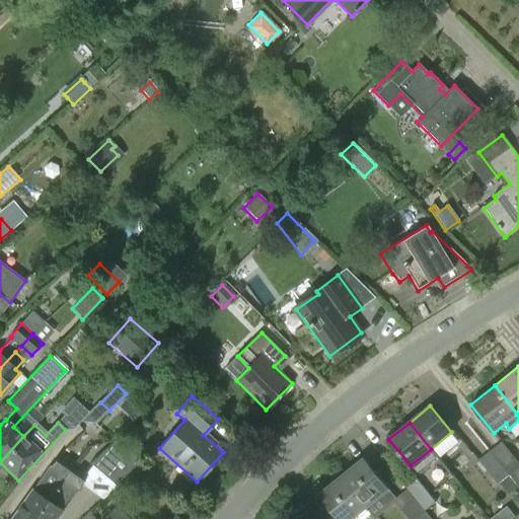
[(115,440),(90,463),(115,485),(139,462),(115,440)]
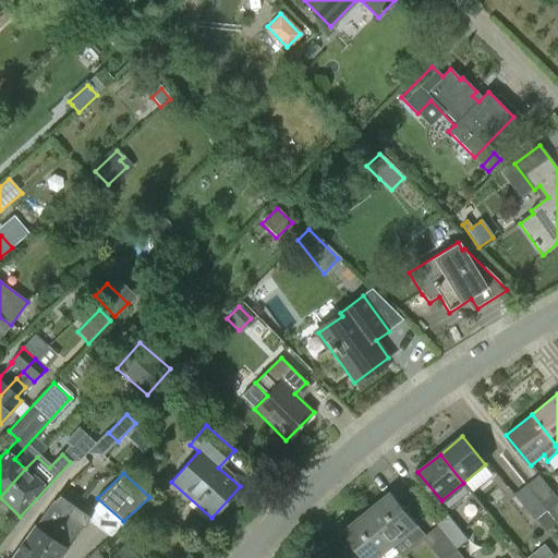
[(557,497),(540,474),(528,484),(547,510),(557,523),(557,521),(557,497)]
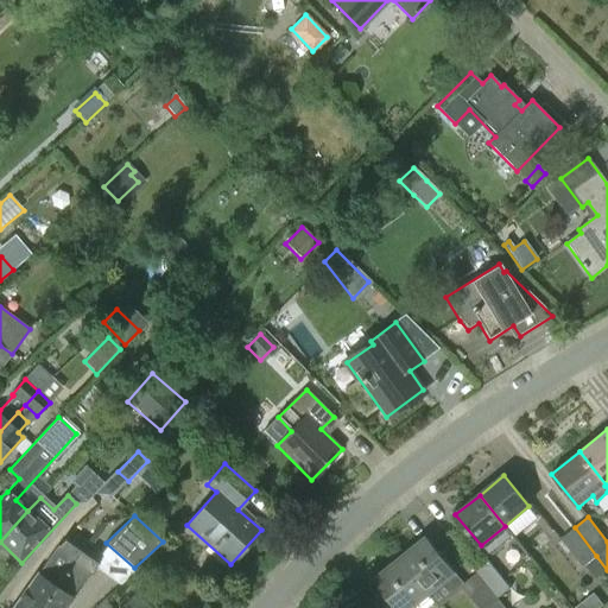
[(584,565),(596,556),(575,527),(562,538),(584,565)]
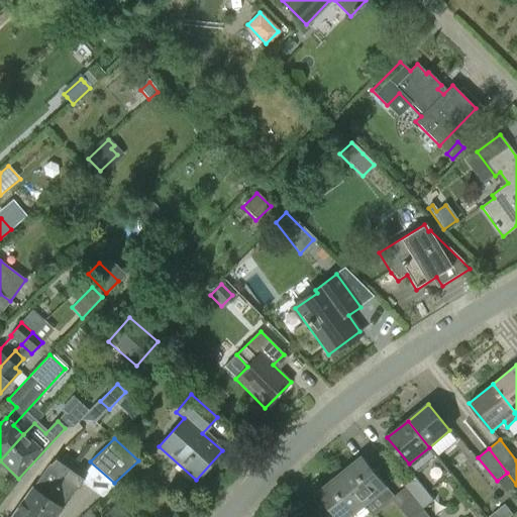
[(49,467),(63,476),(73,462),(60,452),(49,467)]
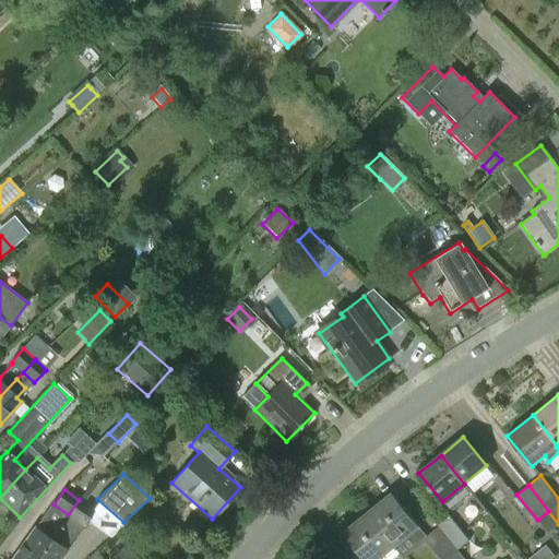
[(393,494),(369,513),(395,546),(409,534),(415,542),(425,533),(393,494)]
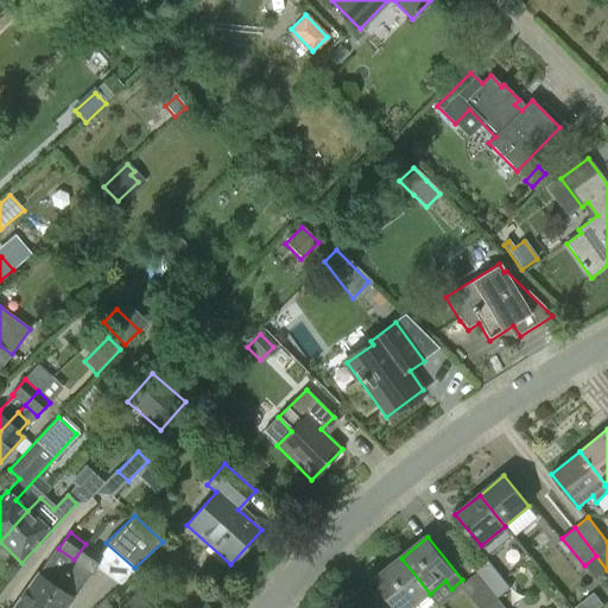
[(74,559),(63,574),(39,607),(64,607),(70,599),(69,599),(101,555),(86,544),(74,559)]
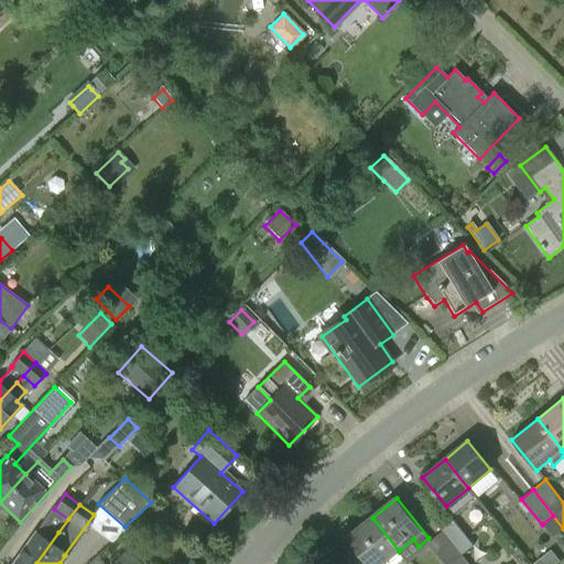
[(387,563),(386,562),(399,551),(372,518),(348,538),(369,563),(387,563)]
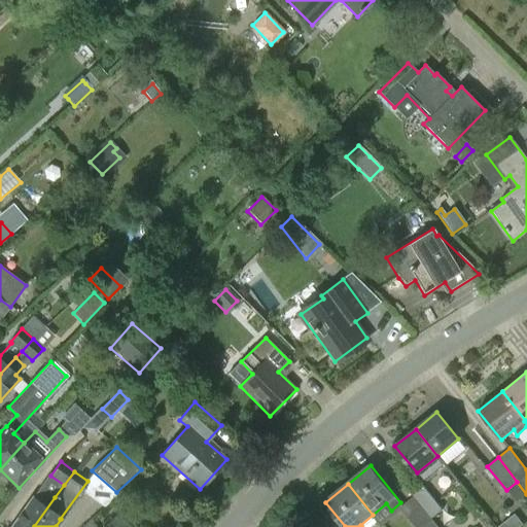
[(413,495),(414,496),(432,519),(443,510),(423,486),(413,495)]
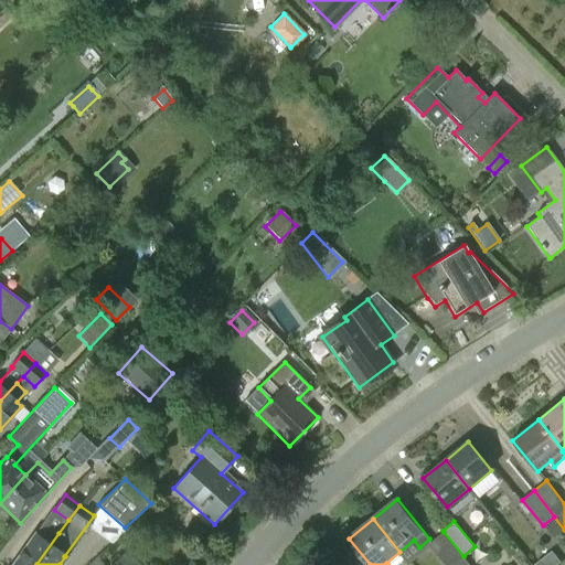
[(12,564),(36,564),(59,533),(48,525),(39,537),(34,534),(12,564)]
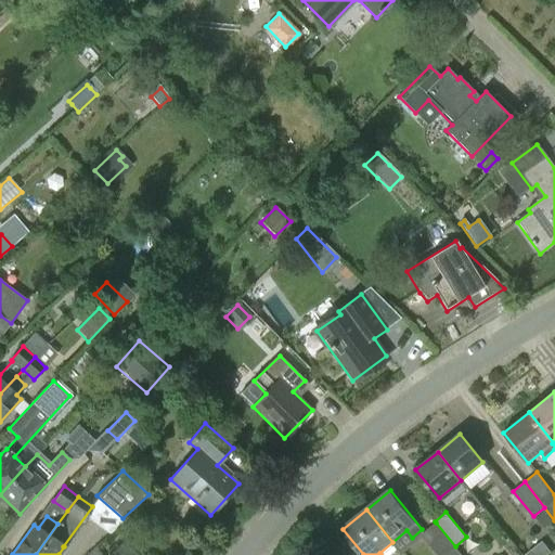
[(461,554),(455,546),(436,523),(423,532),(441,554),(461,554)]
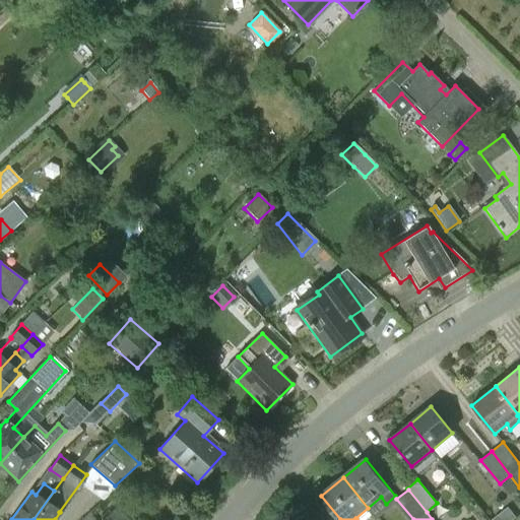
[(126,519),(116,508),(103,519),(126,519)]
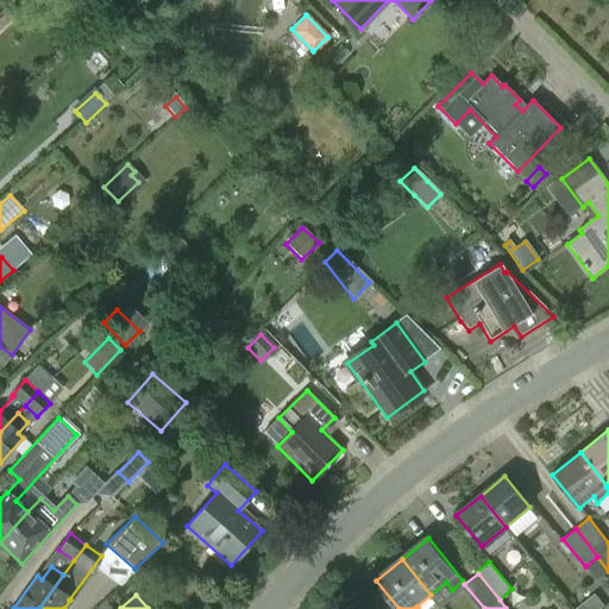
[(577,608),(598,608),(603,606),(595,596),(577,608)]
